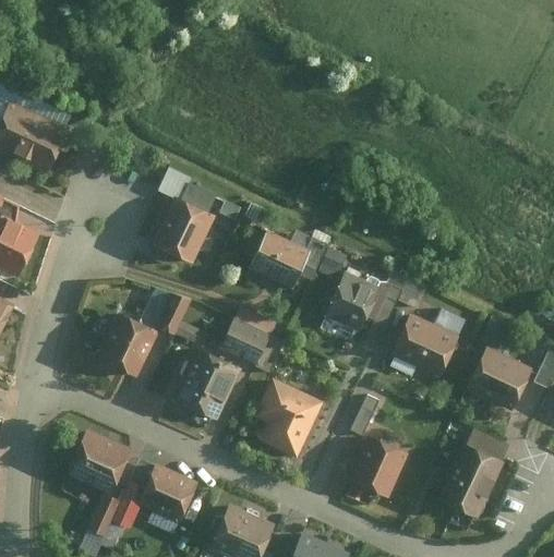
[(10,104),(0,124),(0,153),(49,176),(70,131),(10,104)]
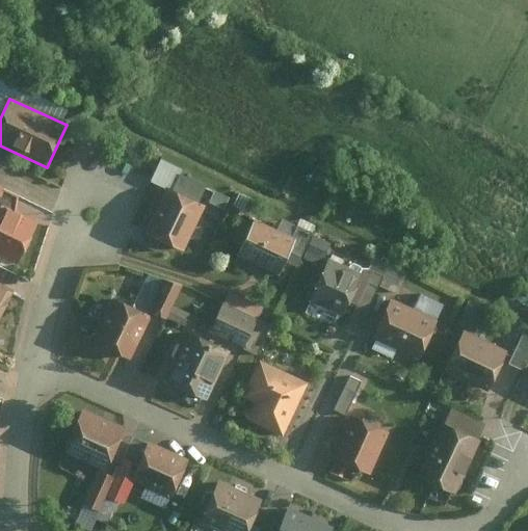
[(17,196),(2,190),(0,193),(0,256),(17,264),(36,222),(10,211),(17,196)]
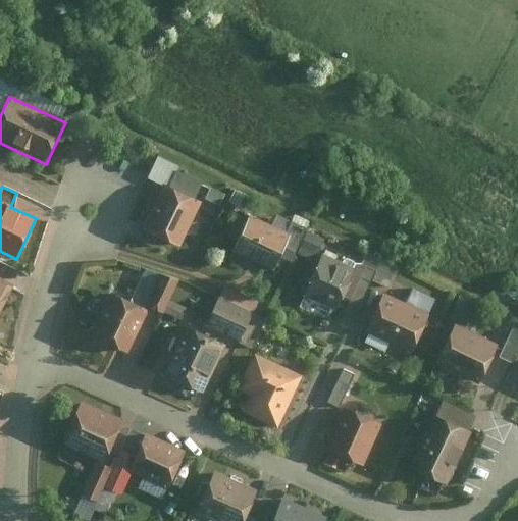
[(164,188),(147,227),(185,245),(203,205),(164,188)]
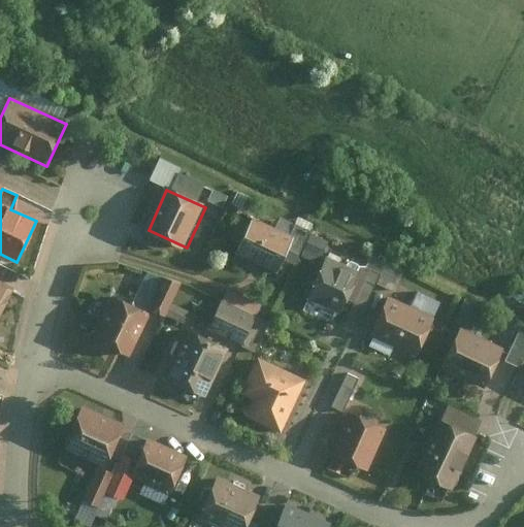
[(257,219),(239,258),(281,276),(298,237),(257,219)]
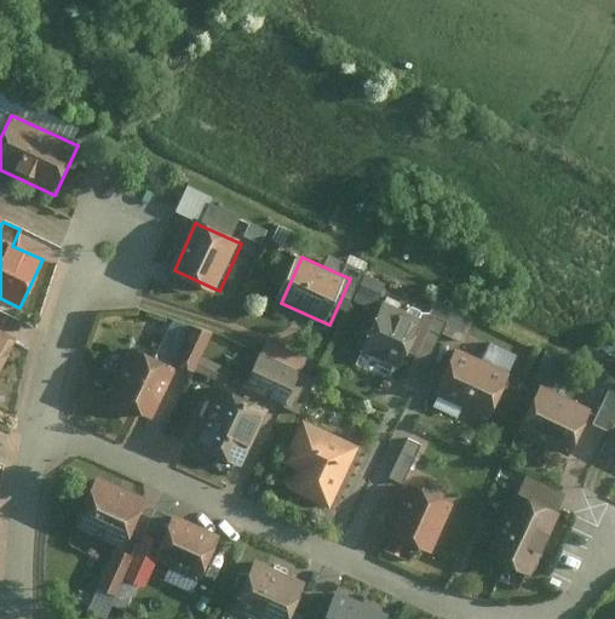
[(384,294),(360,349),(407,370),(430,315),(384,294)]
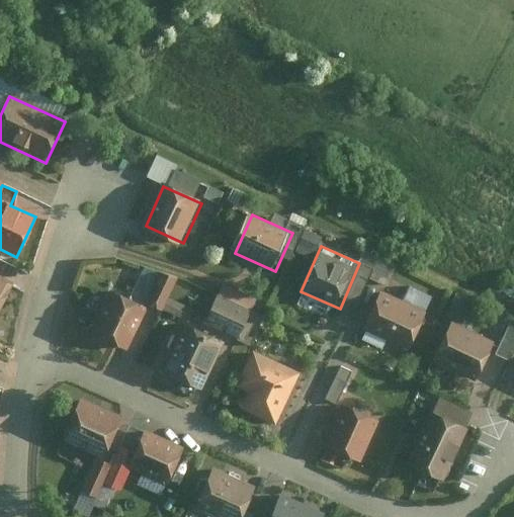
[(159,273),(148,304),(168,312),(180,281),(159,273)]
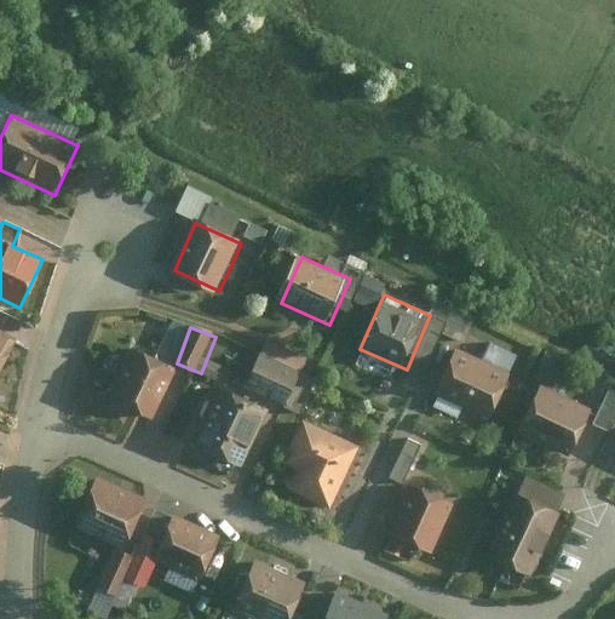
[(0,368),(16,343),(0,332),(0,368)]
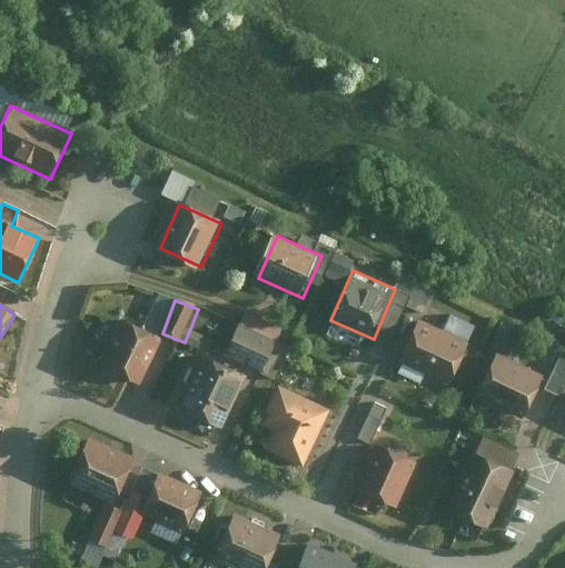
[(126,319),(106,370),(141,385),(162,334),(126,319)]
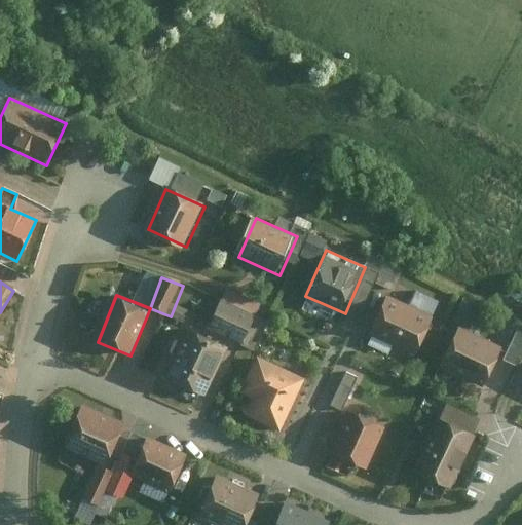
[(202,334),(236,348),(253,311),(219,296),(202,334)]
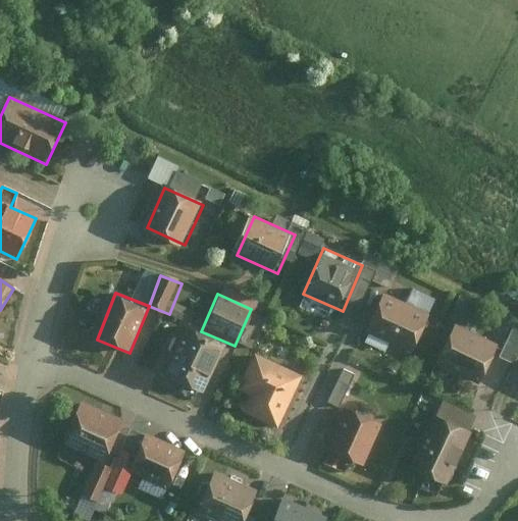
[(383,295),(368,331),(415,352),(430,315),(383,295)]
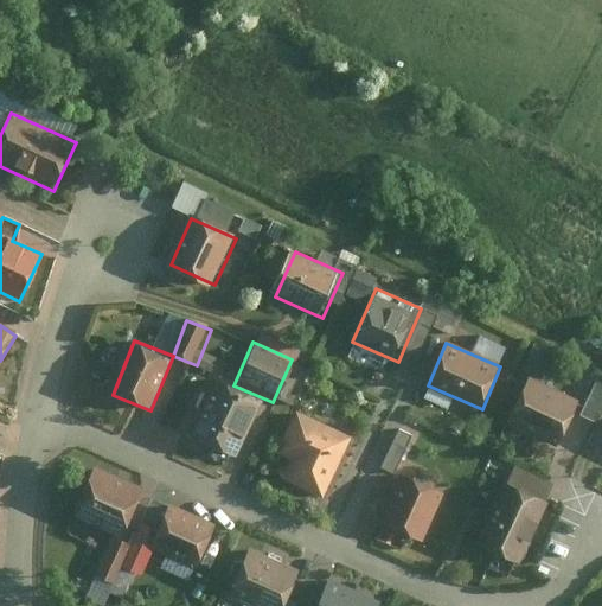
[(199,375),(172,441),(235,466),(261,400),(199,375)]
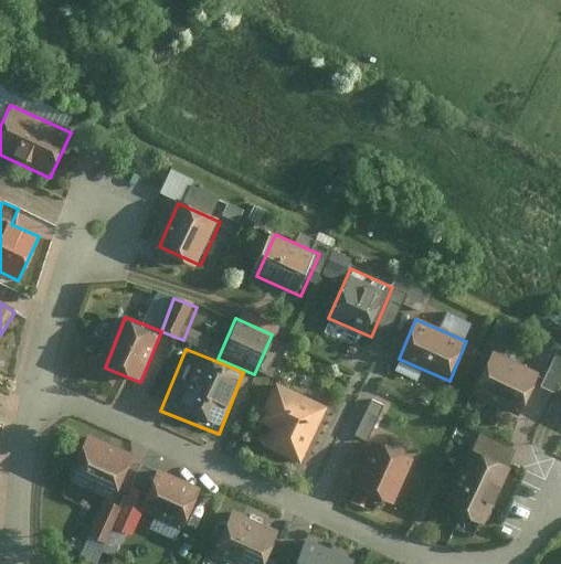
[(498,353),(479,397),(521,415),(540,371),(498,353)]
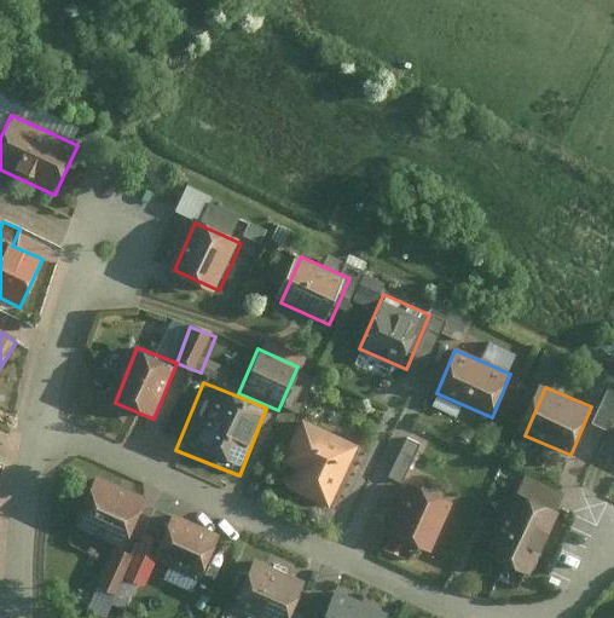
[(360,445),(302,419),(284,460),(295,465),(285,487),(332,508),(360,445)]
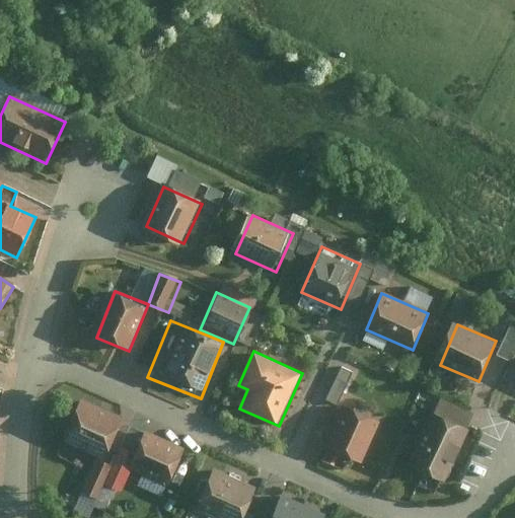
[(356,353),(334,395),(346,401),(368,359),(356,353)]
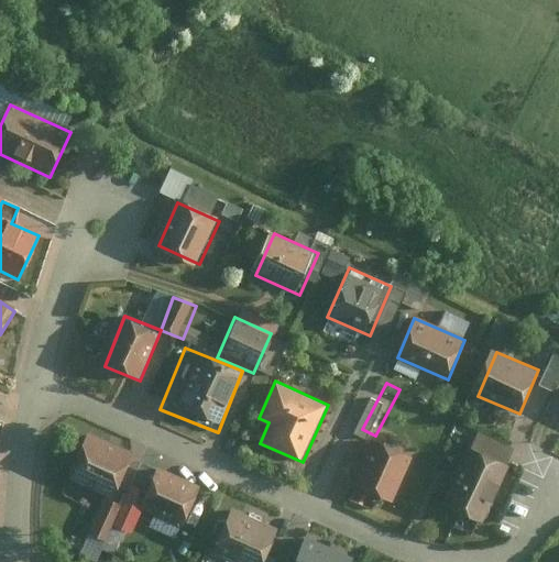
[(111,500),(134,453),(88,430),(64,477),(111,500)]
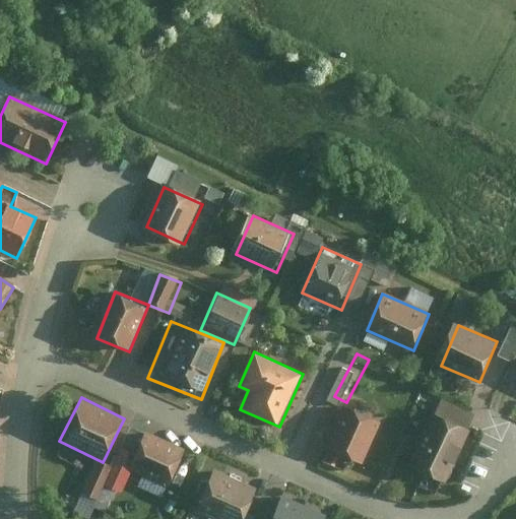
[(344,406),(326,448),(367,465),(384,424),(344,406)]
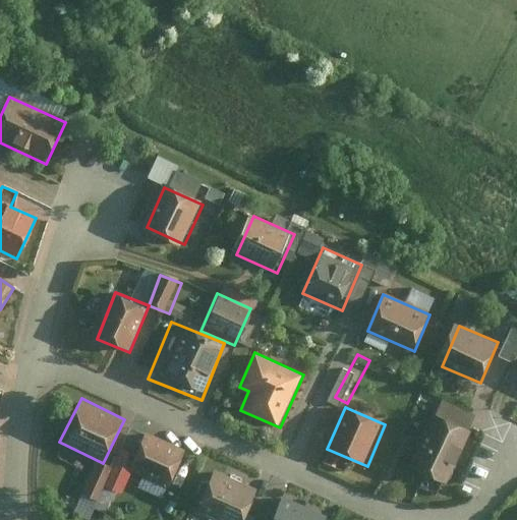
[(424,426),(402,478),(440,494),(462,442),(424,426)]
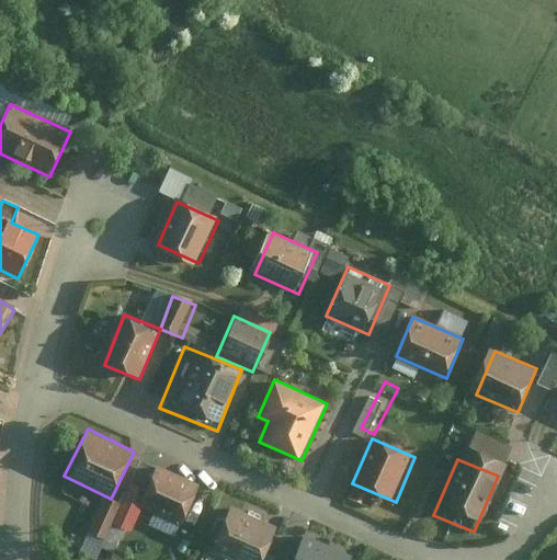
[(181,525),(200,486),(157,466),(138,505),(181,525)]
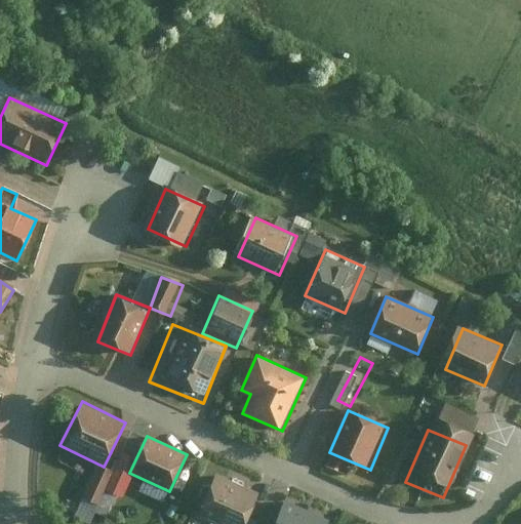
[(118,472),(104,467),(88,505),(104,511),(118,472)]
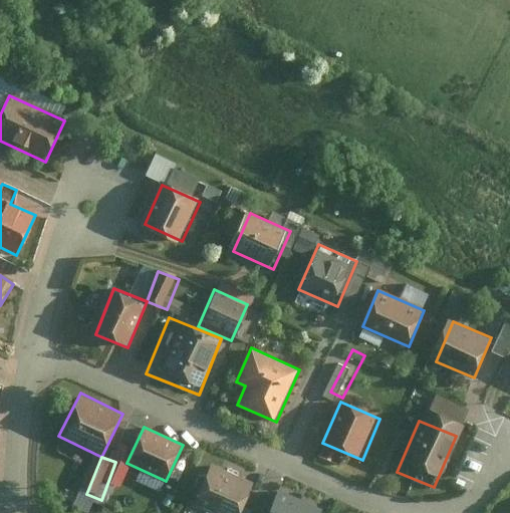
[(212,512),(238,512),(252,483),(212,465),(194,505),(212,512)]
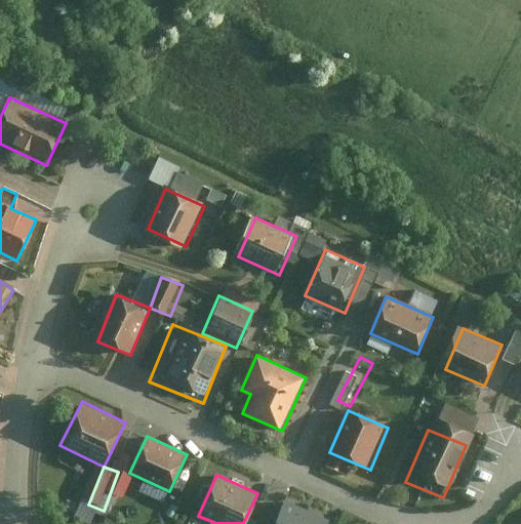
[(287,502),(277,523),(331,523),(332,523),(287,502)]
